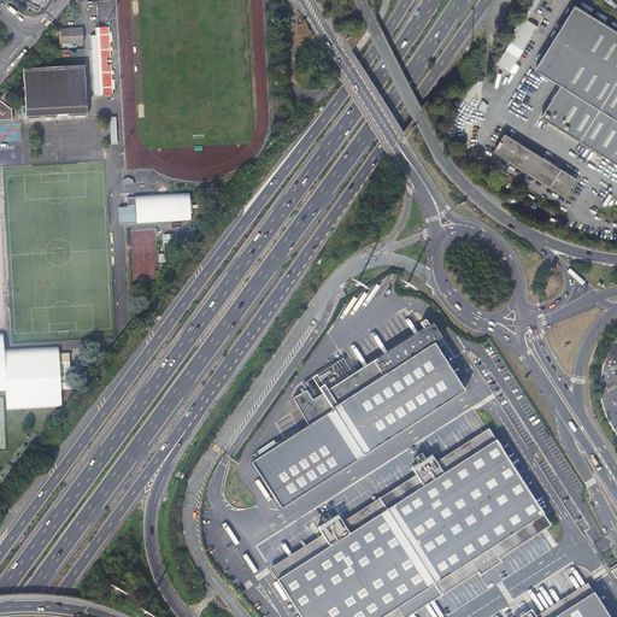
[(498,64),(516,75),(521,66),(516,64),(539,27),(528,19),(533,12),(540,0),(533,0),(507,40),(511,42),(498,64)]
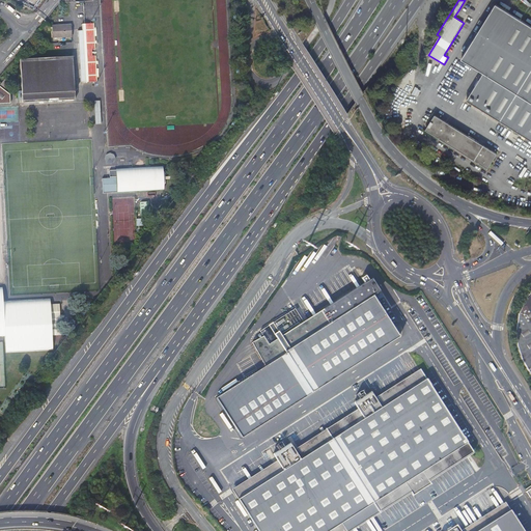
[(483,73),(467,101),(530,140),(530,25),(496,4),(462,59),(483,73)]
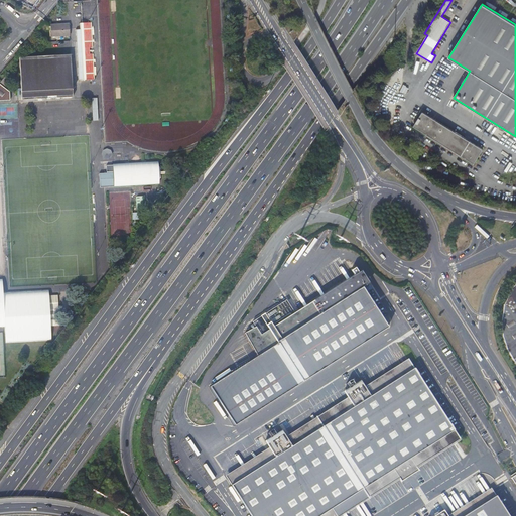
[(82,80),(95,79),(92,22),(80,23),(80,29),(76,30),(79,80),(82,80)]
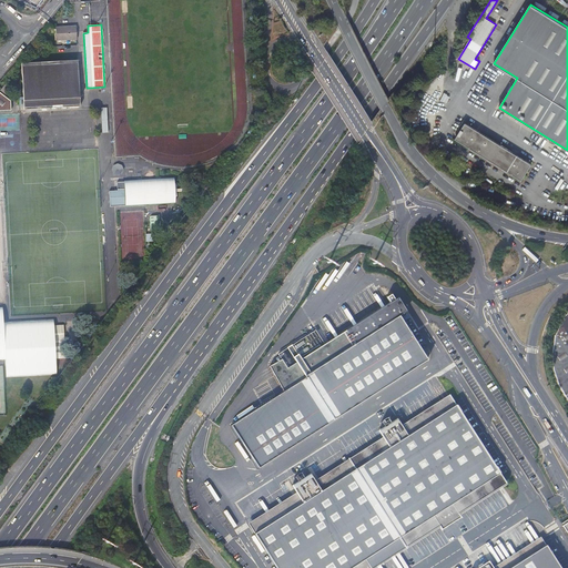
[(77,39),(75,27),(56,27),(57,41),(77,39)]
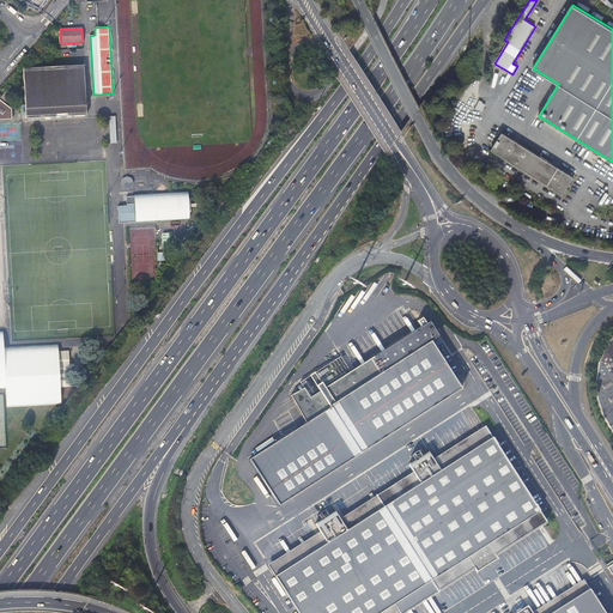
[(26,119),(86,115),(86,104),(87,104),(87,102),(86,102),(84,65),(23,68),(26,119)]
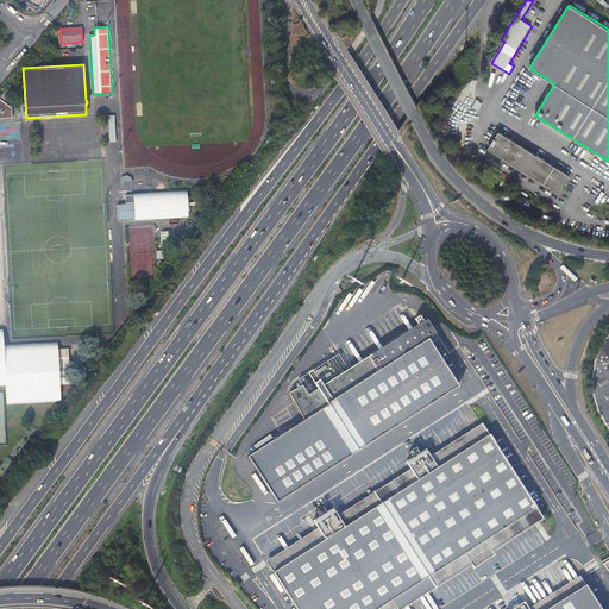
[(6,101),(11,95),(5,92),(0,96),(6,101)]
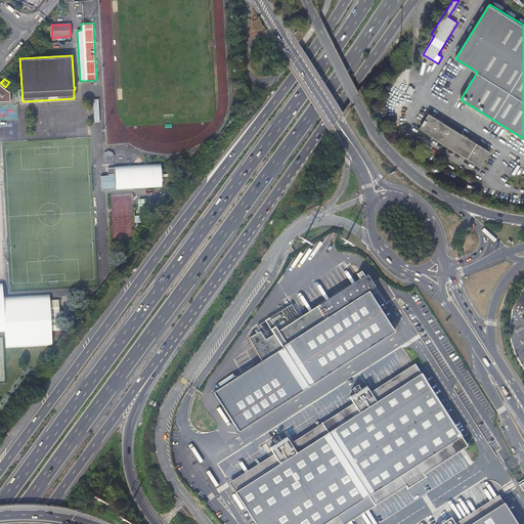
[(9,93),(0,85),(0,101),(10,101),(9,93)]
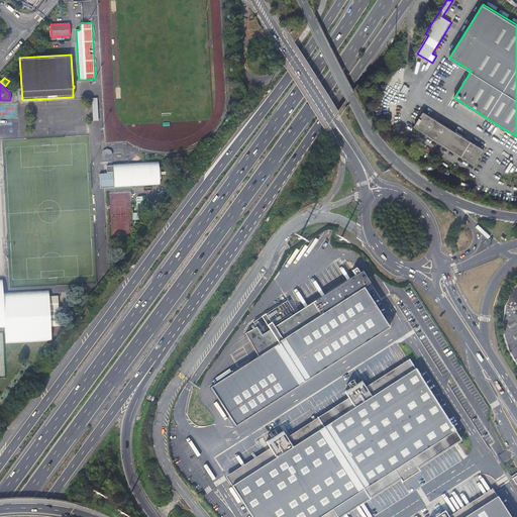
[(423,112),(414,126),(475,164),(484,149),(423,112)]
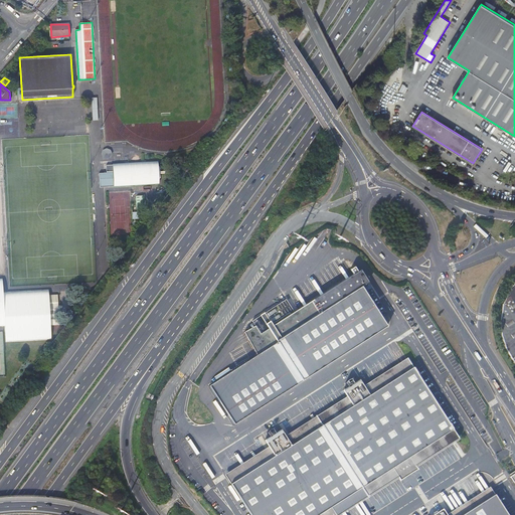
[(111,154),(110,151),(107,150),(104,151),(103,154),(104,157),(107,158),(110,157),(111,154)]
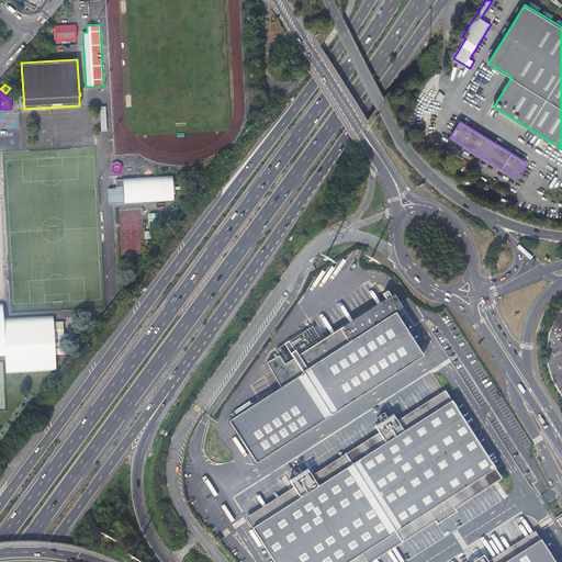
[(123,178),(123,180),(123,187),(124,203),(124,204),(173,201),(172,176),(123,178)]
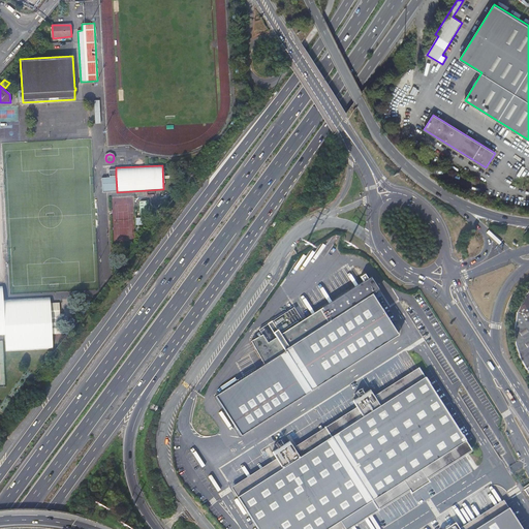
[(116,176),(116,169),(110,169),(110,178),(102,178),(102,192),(117,191),(116,176)]
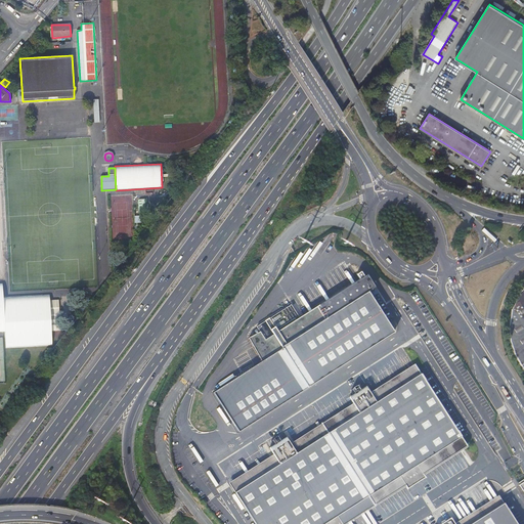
[(111,213),(113,244),(135,243),(132,194),(111,197),(111,211),(108,211),(108,213),(111,213)]
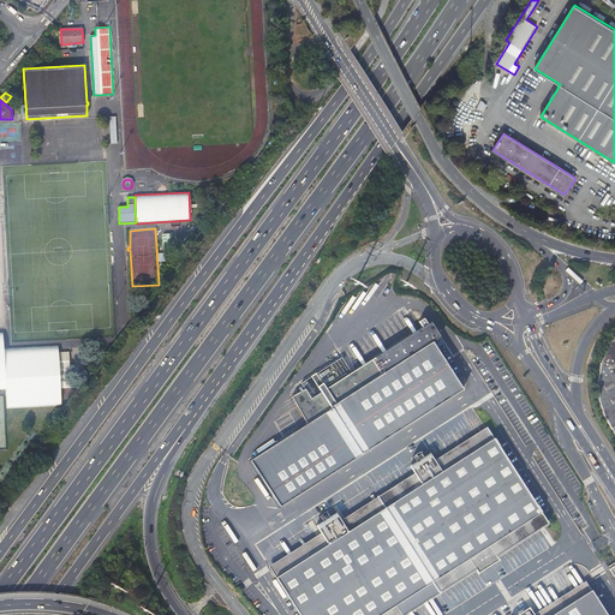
[(162,234),(163,249),(174,248),(173,233),(162,234)]
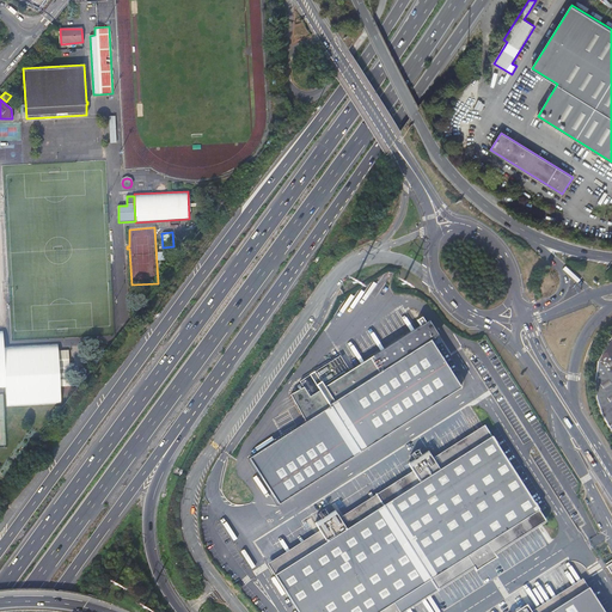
[(249,458),(277,503),(460,387),(429,340),(438,335),(428,319),(424,322),(422,317),(416,319),(420,325),(422,330),(417,332),(414,329),(354,366),(356,371),(352,374),(348,369),(338,355),(298,380),(301,386),(289,395),(306,421),(249,458)]
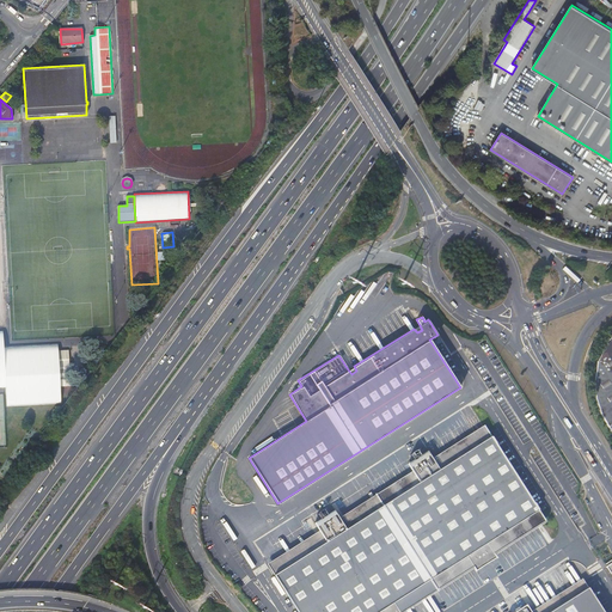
[(611,335),(606,343),(598,361),(594,380),(595,398),(600,414),(609,427),(611,432),(611,335)]
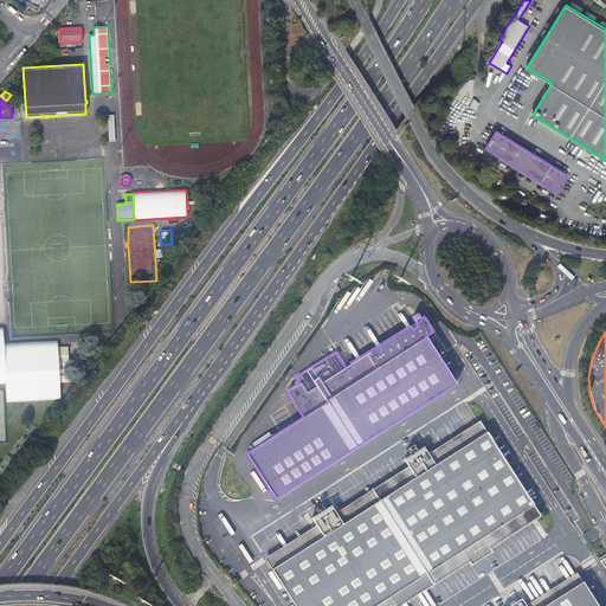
[(6,384),(7,403),(33,401),(60,400),(59,382),(68,381),(66,348),(58,348),(57,341),(30,342),(4,343),(6,384)]
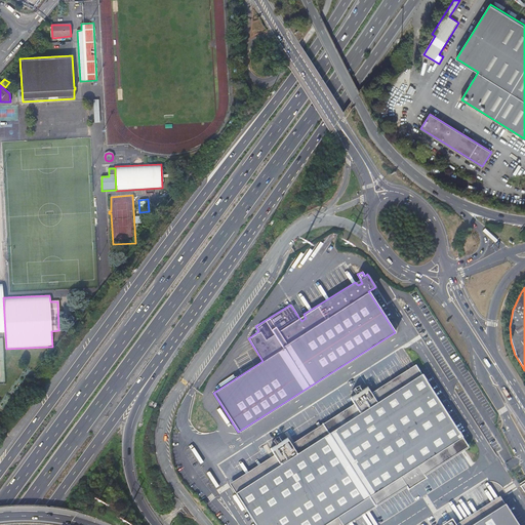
[(326,427),(324,428),(319,432),(301,443),(293,448),(289,441),(285,443),(283,439),(281,441),(275,444),(273,446),(276,449),(272,452),(277,458),(267,466),(238,483),(232,487),(255,524),(342,524),(340,522),(388,491),(403,482),(405,485),(408,488),(426,478),(420,471),(438,459),(455,448),(466,442),(418,368),(408,374),(373,397),(369,390),(365,393),(363,389),(361,390),(355,394),(353,396),(356,399),(352,402),(356,408),(352,411),(326,427)]
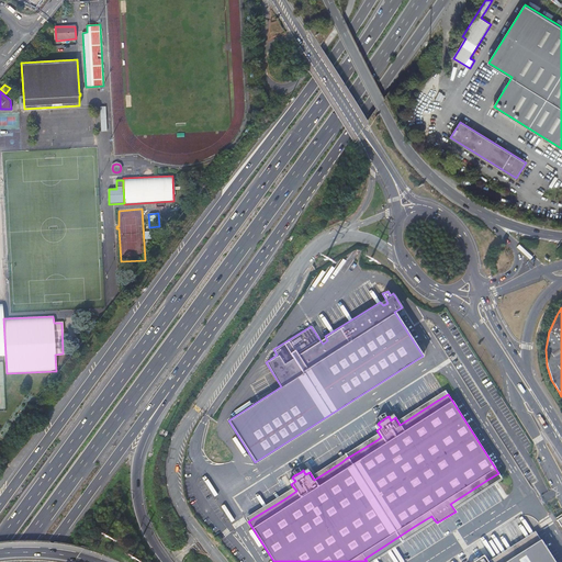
[(347,453),(349,457),(377,440),(374,436),(347,453)]
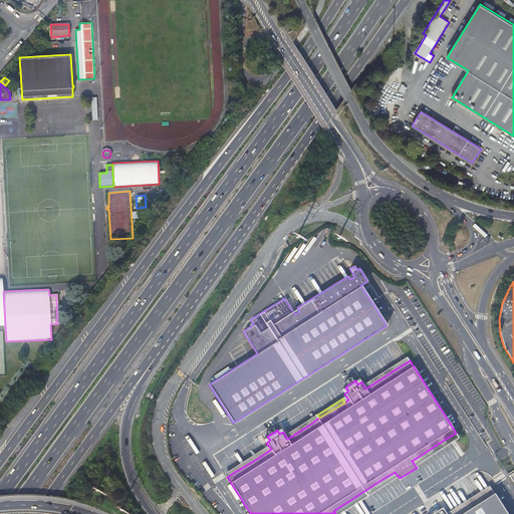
[(293,430),(295,434),(312,423),(310,419),(293,430)]
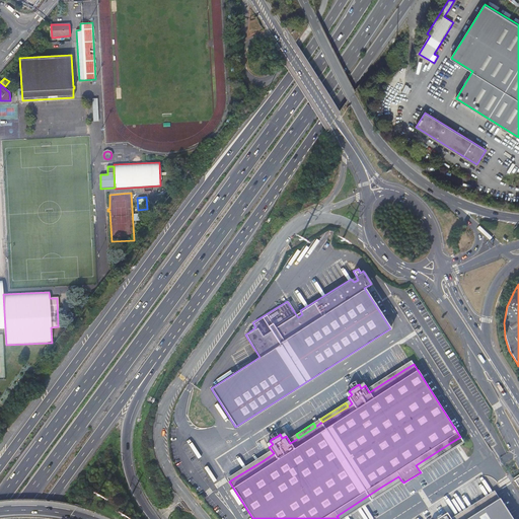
[(450,443),(433,454),(435,457),(452,447),(450,443)]
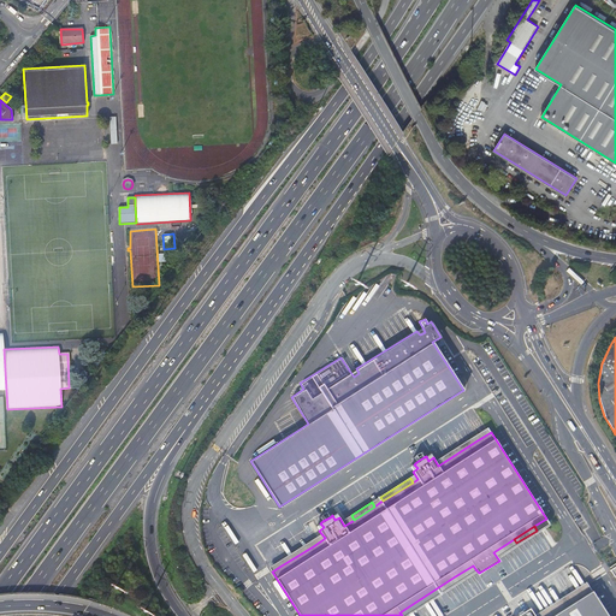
[(277,563),(279,567),(313,546),(315,544),(313,540),(277,563)]
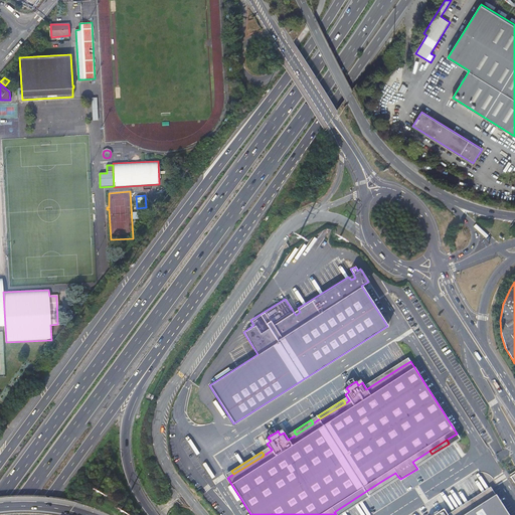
[(395,473),(380,482),(384,484),(397,476),(395,473)]
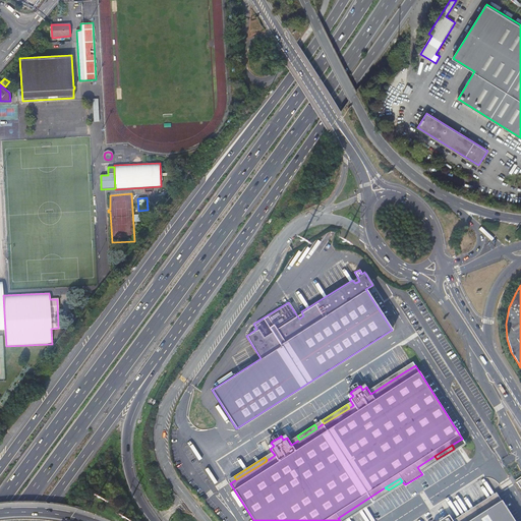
[(514,520),(497,495),(456,520),(452,520),(449,515),(443,519),(444,520),(514,520)]
